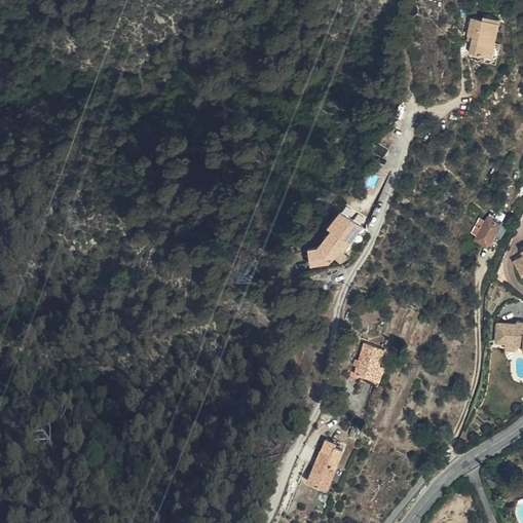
[(491,66),(496,38),(499,21),(486,19),(485,23),(475,21),(470,49),(476,50),(473,63),(491,66)]
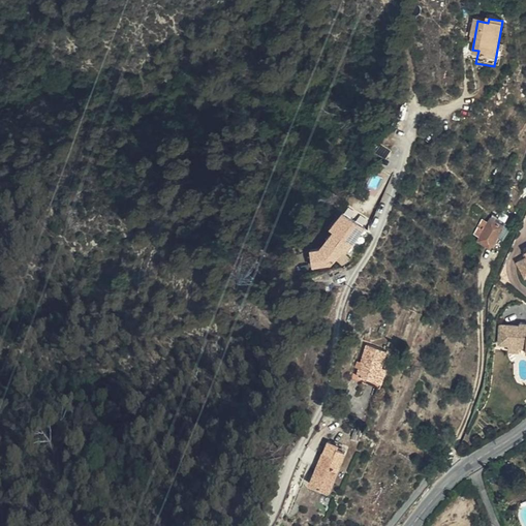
[(343,252),(346,254),(364,229),(341,213),(331,228),(333,230),(319,249),(310,250),(312,269),(332,267),(336,261),(343,252)]
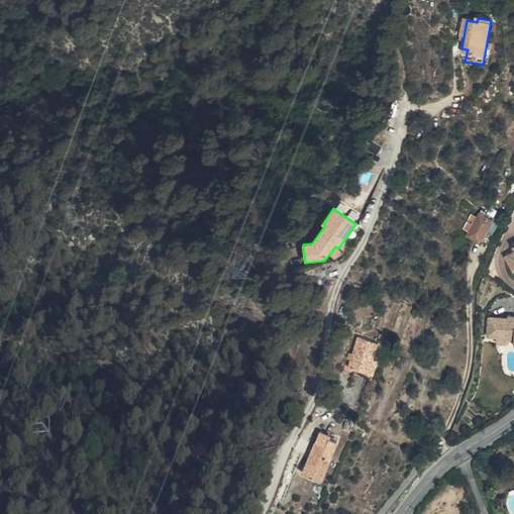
[(478,221),(471,235),(470,239),(479,243),(489,223),(480,217),(478,221)]
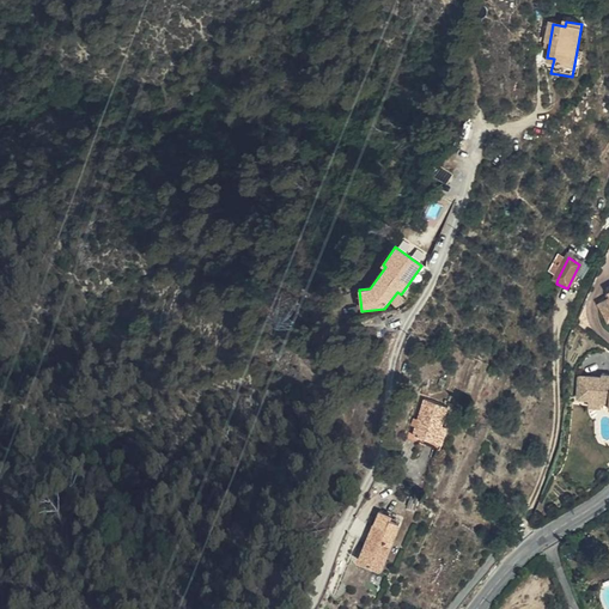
[(548,274),(553,276),(562,260),(558,259),(548,274)]
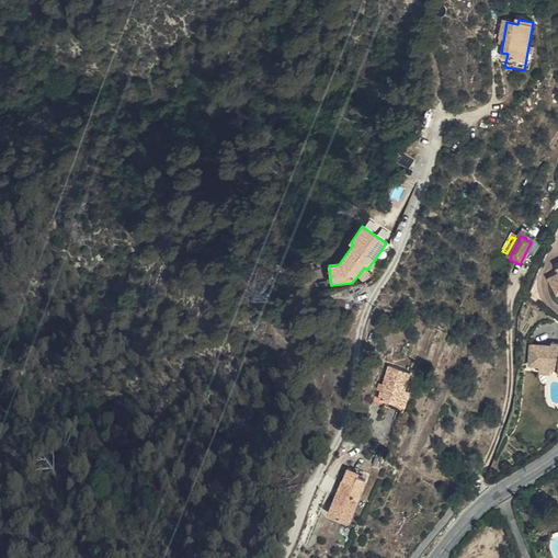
[(515,238),(507,253),(511,255),(519,240),(515,238)]
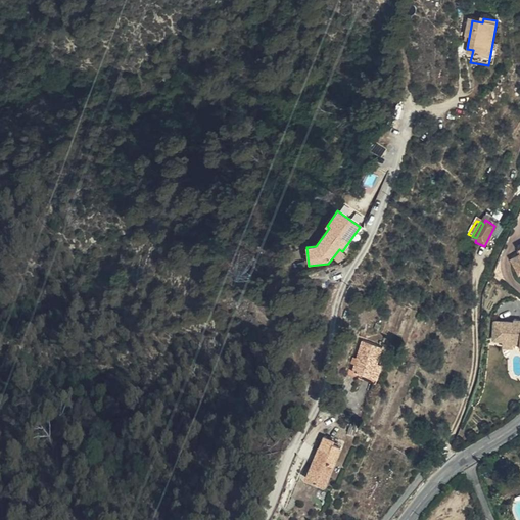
[(344,253),(342,251),(339,249),(332,258),(337,263),(344,253)]
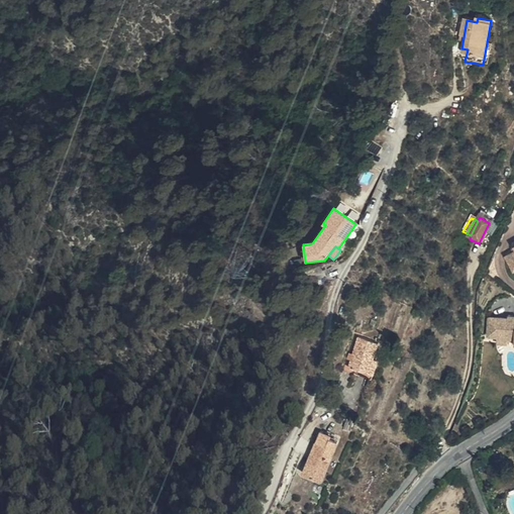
[(513,249),(512,250),(513,251),(509,254),(511,258),(504,262),(512,276),(513,274),(513,249)]
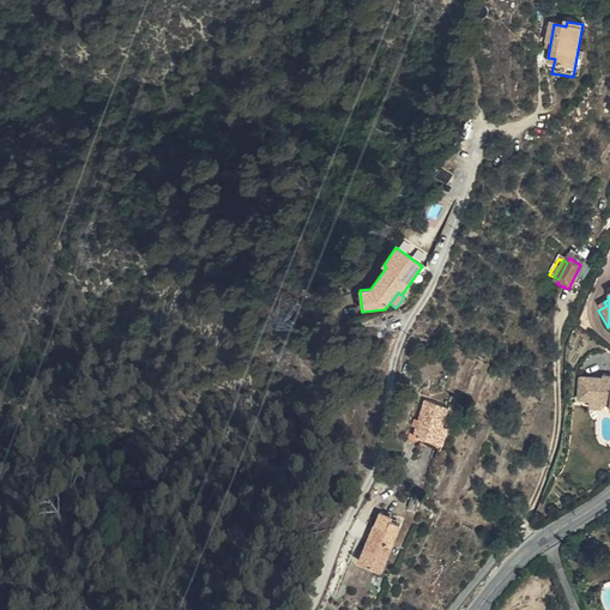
[(589,388),(578,387),(577,404),(587,404),(589,398),(601,398),(599,406),(609,406),(609,411),(609,379),(601,380),(601,382),(589,382),(589,388)]
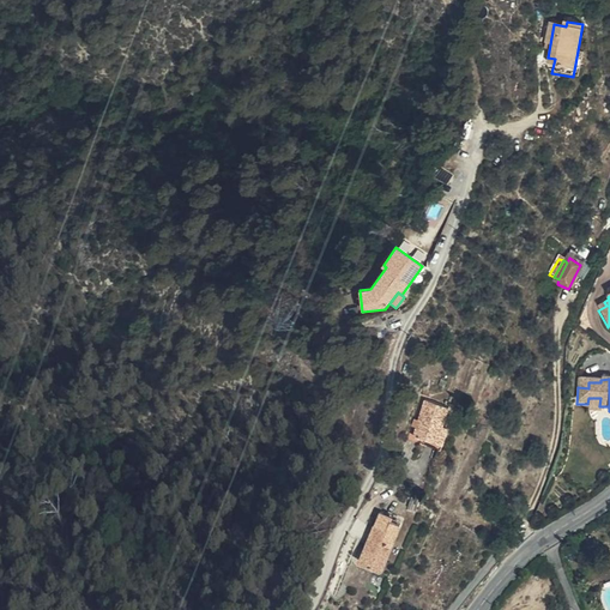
[(601,398),(589,398),(587,404),(587,411),(599,411),(599,406),(601,398)]
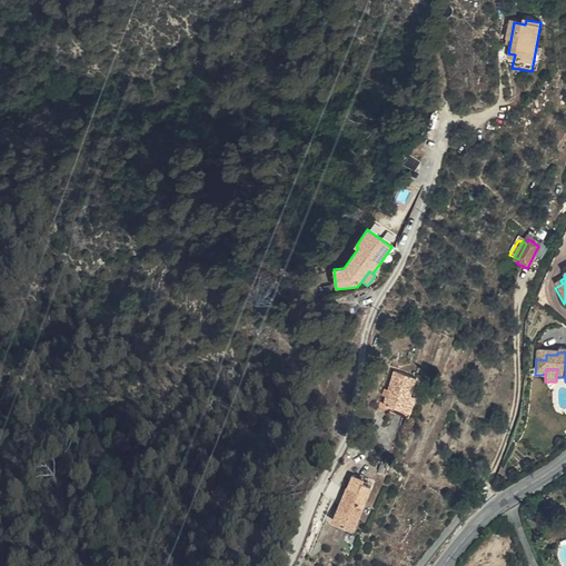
[(405,411),(409,396),(414,379),(393,373),(383,405),(390,408),(405,411)]
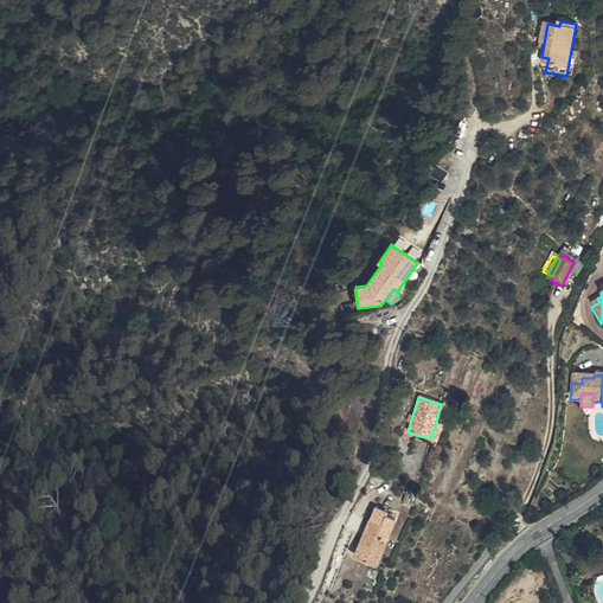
[(441,424),(436,422),(431,438),(416,435),(414,442),(435,448),(441,424)]
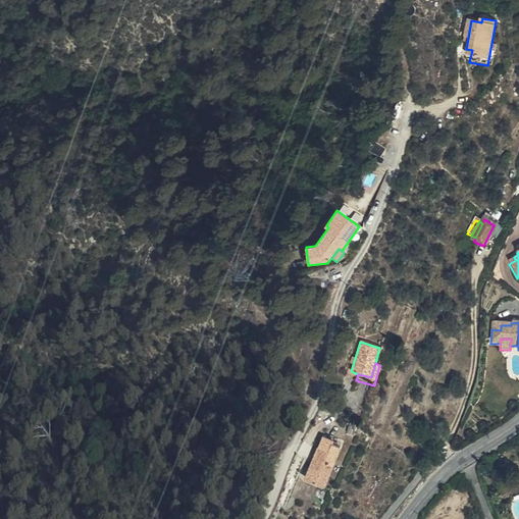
[(323,435),(305,478),(323,486),(340,447),(332,444),(333,439),(323,435)]
